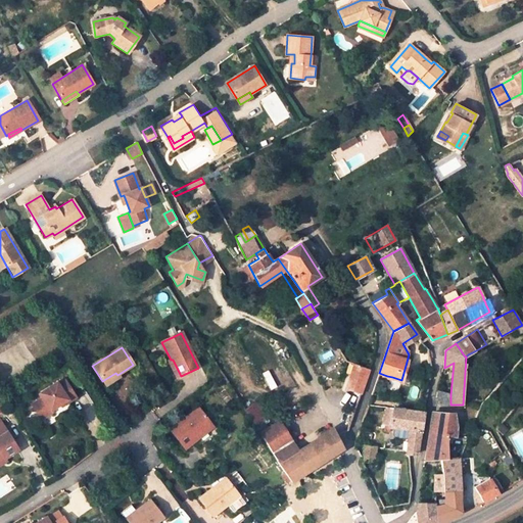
[(168,362),(176,378),(181,376),(173,360),(171,360),(168,362)]
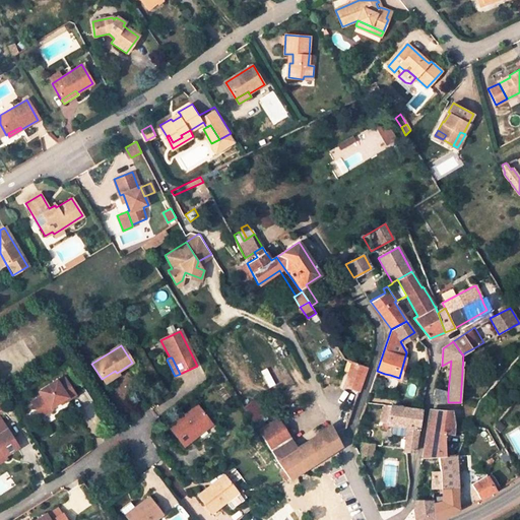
[(345,385),(360,390),(367,367),(347,360),(344,369),(349,371),(345,385)]
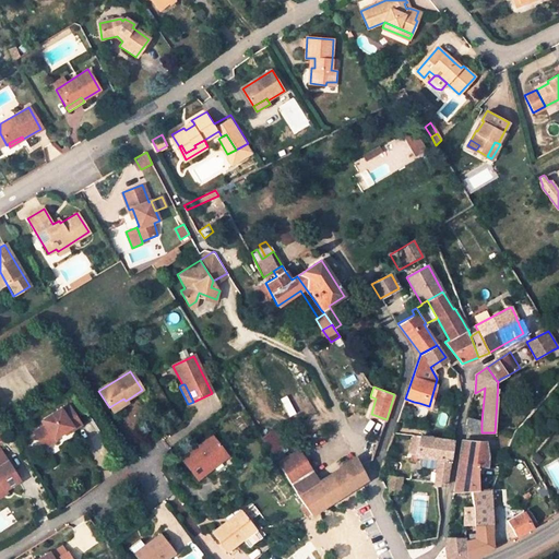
[(111,412),(127,403),(126,401),(123,399),(109,407),(111,412)]
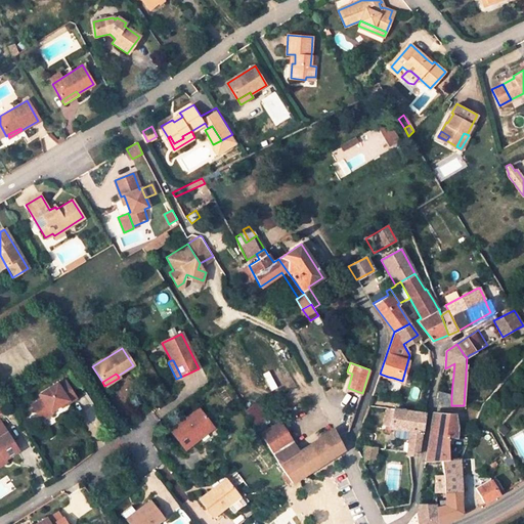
[(69,403),(76,399),(64,382),(58,386),(57,385),(41,395),(43,399),(32,406),(42,421),(52,413),(51,410),(68,401),(69,403)]
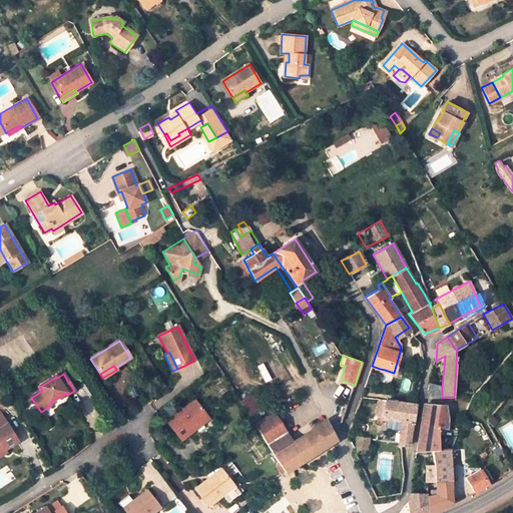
[(442,387),(428,384),(427,389),(431,396),(442,397),(442,387)]
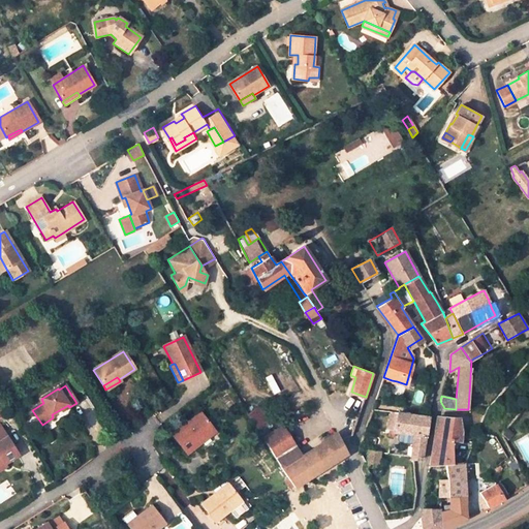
[(351,414),(359,416),(362,407),(355,404),(351,414)]
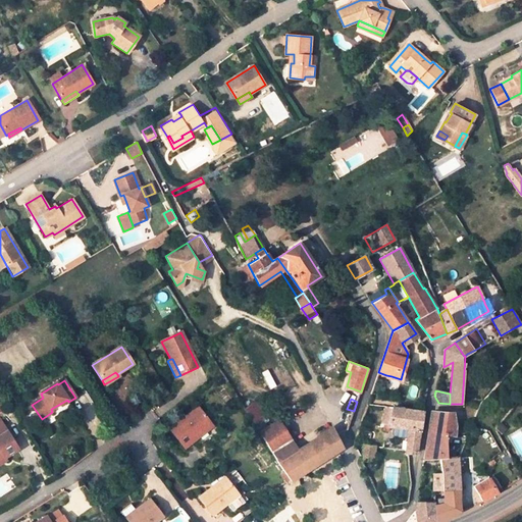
[(265,417),(256,402),(244,409),(254,424),(261,419),(265,417)]
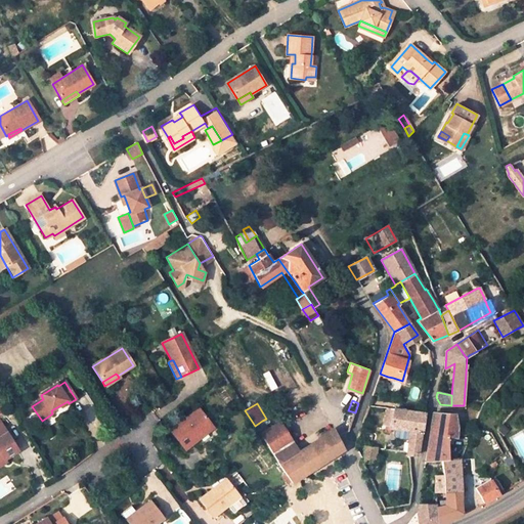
[(383,425),(387,426),(387,427),(389,428),(399,429),(406,430),(409,430),(407,451),(406,454),(409,454),(418,454),(424,412),(388,407),(383,425)]
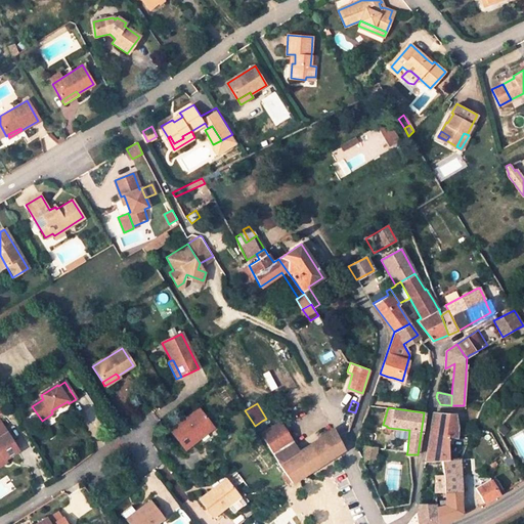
[(198,434),(211,425),(200,409),(171,430),(185,450),(201,439),(198,434)]
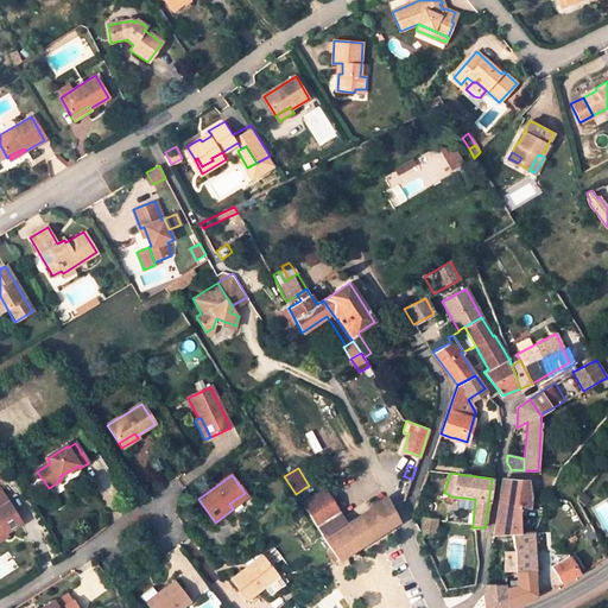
[(504,479),(501,481),(496,511),(493,536),(512,534),(521,533),(520,510),(530,510),(531,493),(529,480),(504,479)]
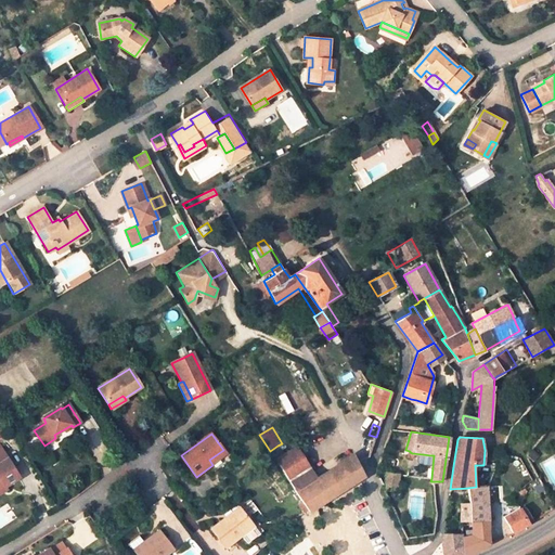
[(278,446),(270,451),(275,460),(283,454),(278,446)]
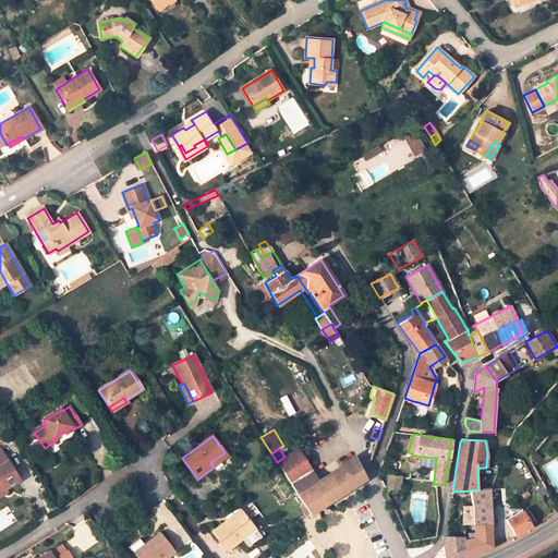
[(277,462),(279,466),(290,484),(307,473),(302,465),(306,463),(298,449),(284,457),(277,462)]
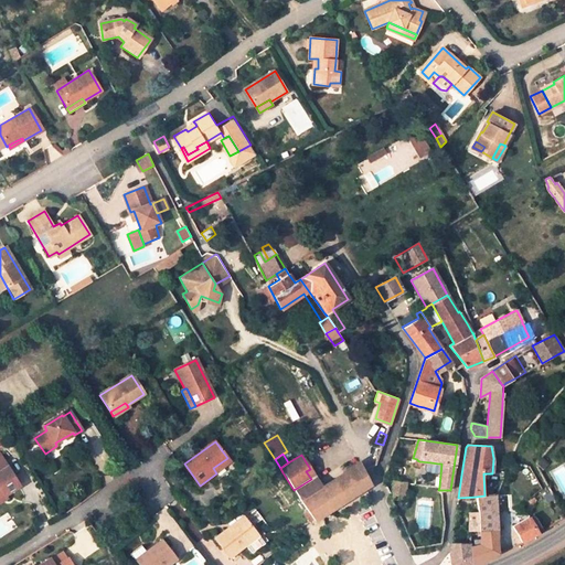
[(360,465),(354,456),(313,482),(319,491),(360,465)]
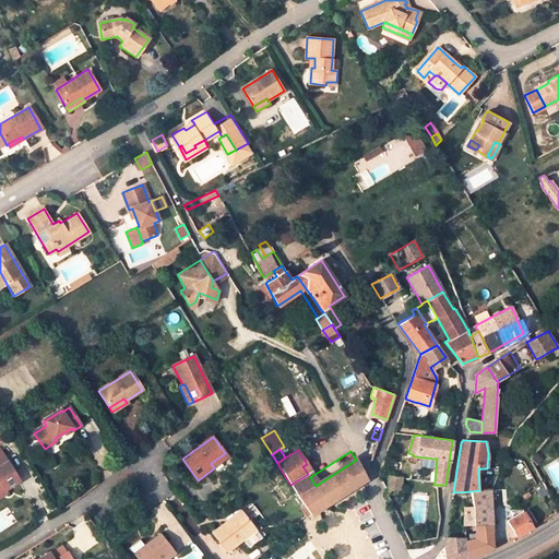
[(211,463),(214,468),(228,458),(225,453),(211,463)]
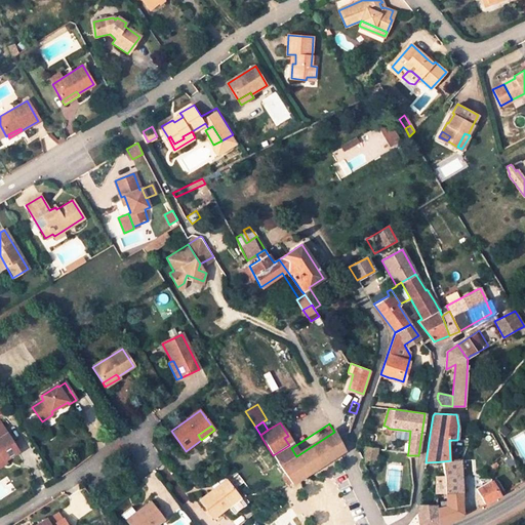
[(286,475),(291,483),(326,461),(345,450),(337,436),(334,432),(296,456),(280,467),(286,475)]
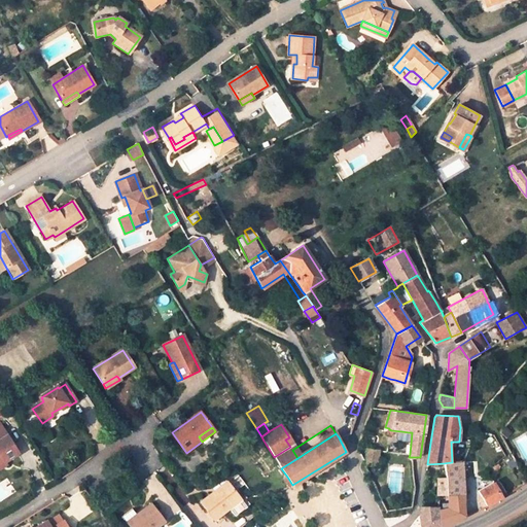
[(0,464),(5,462),(19,454),(8,436),(0,441),(0,464)]
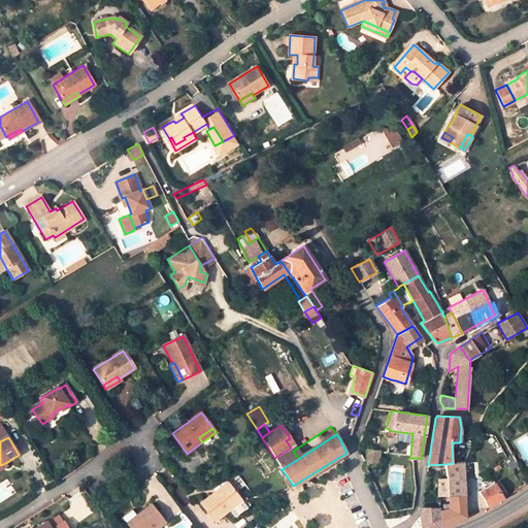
[(298,459),(293,451),(291,448),(274,458),(282,469),(298,459)]
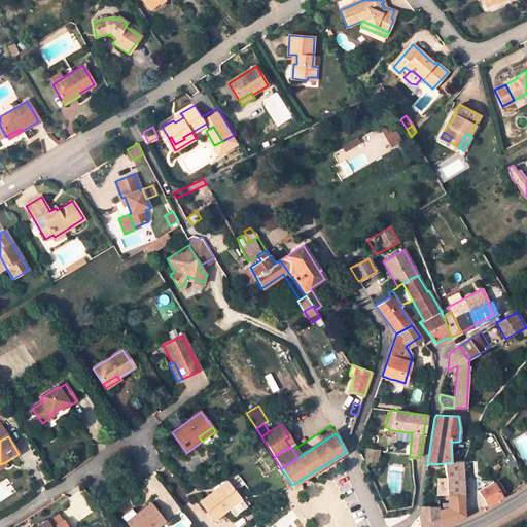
[(380,450),(366,448),(364,465),(377,467),(380,450)]
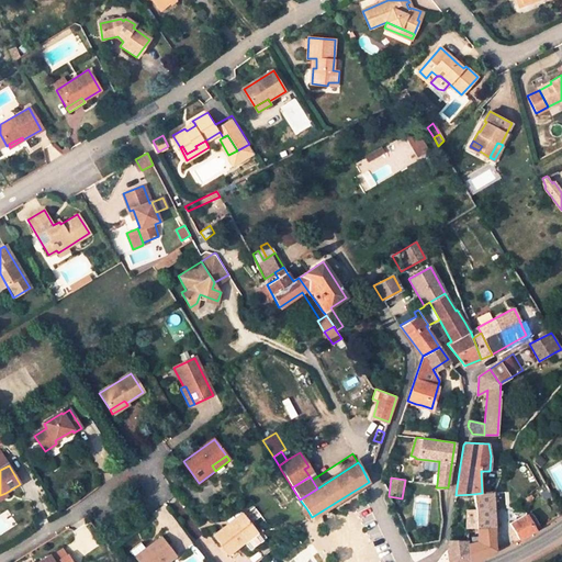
[(482,493),(473,494),(474,509),(468,509),(467,528),(478,527),(495,527),(493,492),(482,493)]
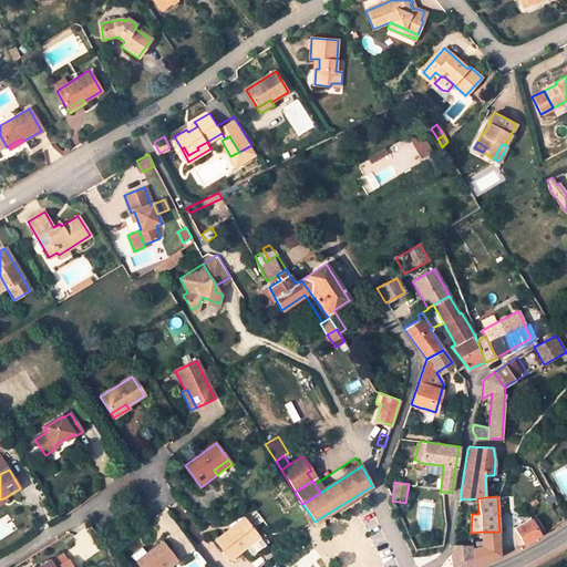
[(306,515),(311,524),(315,522),(309,513),(306,515)]
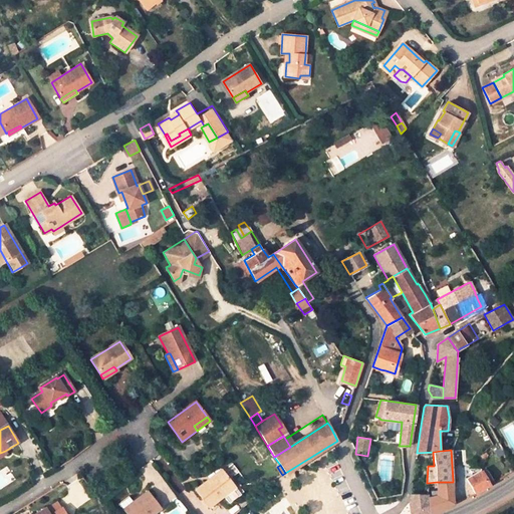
[(211,483),(224,473),(223,471),(209,481),(211,483)]
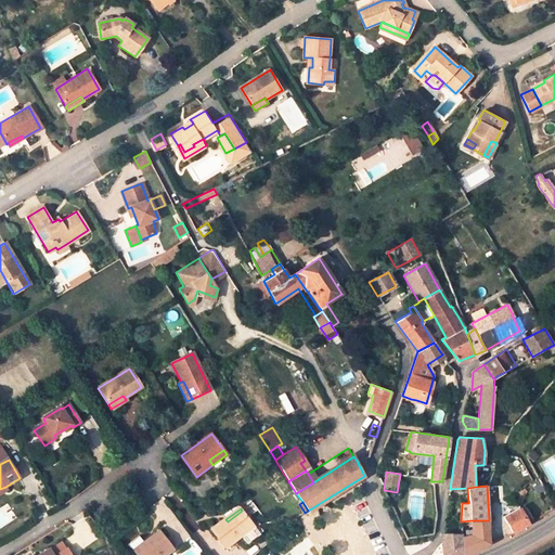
[(510,527),(513,532),(528,525),(519,508),(504,517),(510,527)]
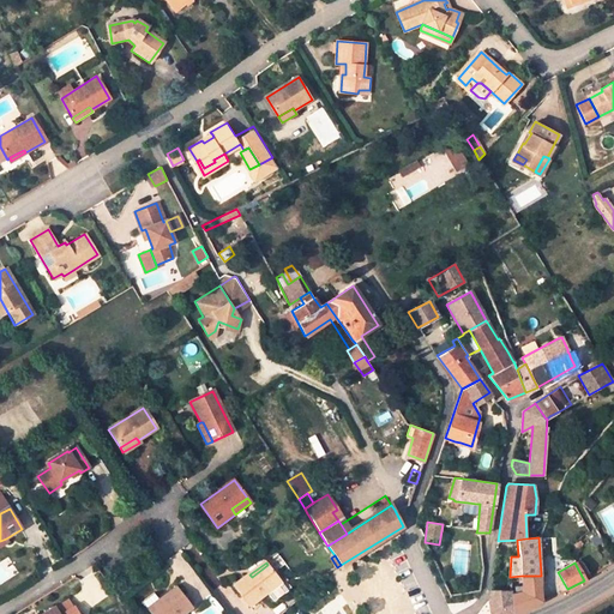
[(268,594),(282,583),(268,565),(252,577),(250,575),(234,587),(250,607),(268,594)]
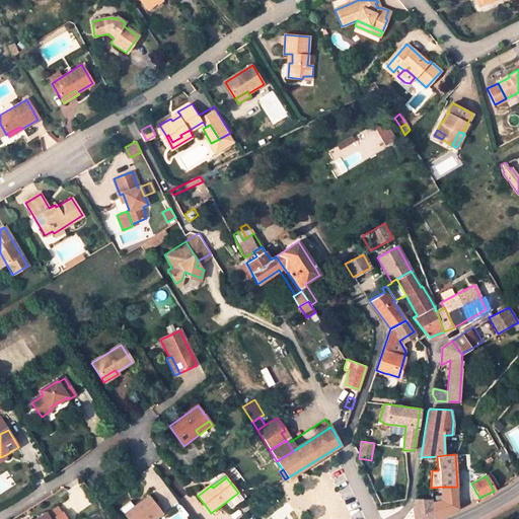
[(431,501),(432,518),(434,518),(444,515),(457,508),(457,487),(441,487),(441,496),(435,496),(435,501),(431,501)]
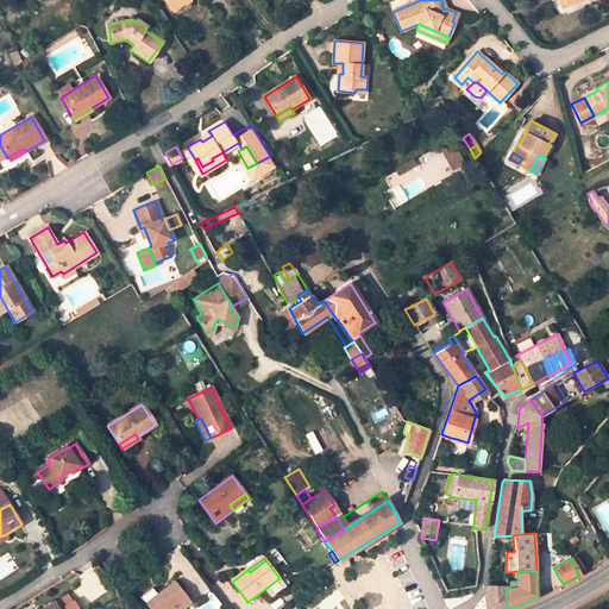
[(280,578),(265,589),(271,597),(286,586),(280,578)]
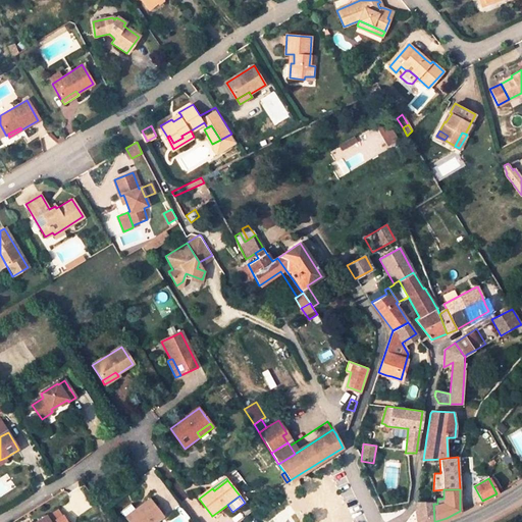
[(120,512),(127,521),(155,521),(163,516),(150,499),(135,510),(131,504),(120,512)]
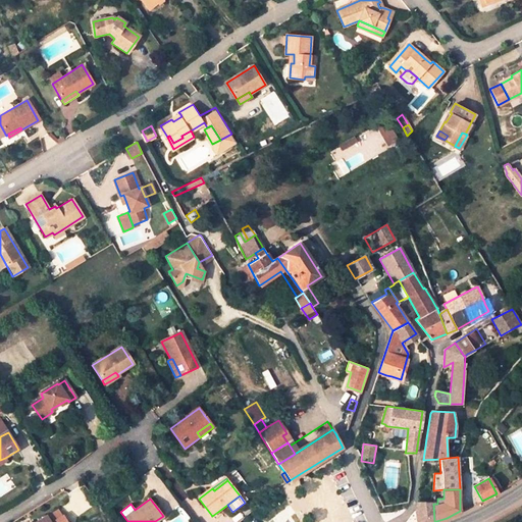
[(434,521),(433,504),(433,502),(417,502),(416,511),(417,521),(434,521)]
